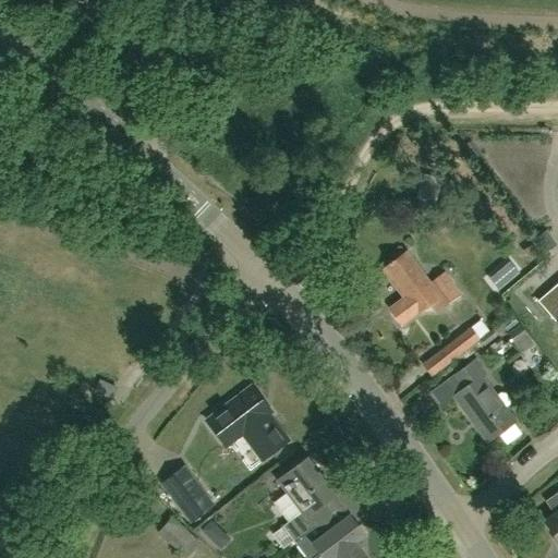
[(401,326),(428,305),(435,314),(450,303),(460,295),(444,274),(428,286),(404,254),(385,269),(404,296),(388,308),(401,326)]
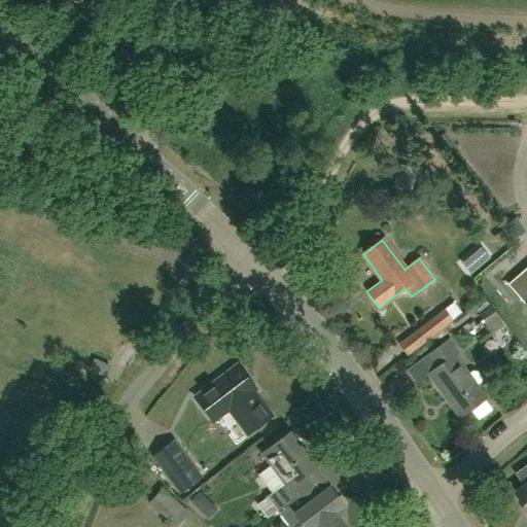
[(526,268),(508,284),(526,305),(526,306),(526,268)]
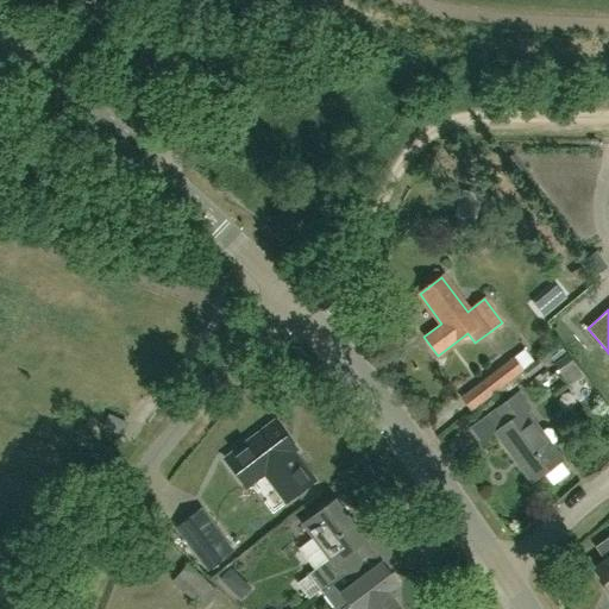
[(495,394),(525,371),(513,357),(479,382),(490,396),(495,394)]
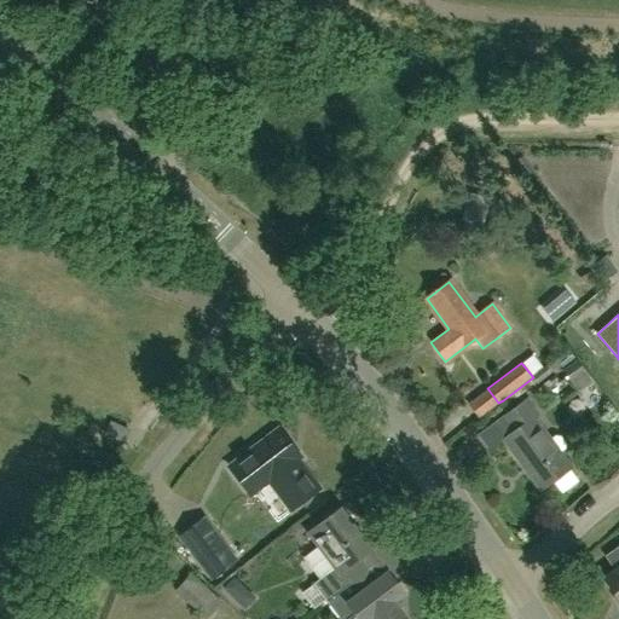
[(570,469),(571,468),(560,452),(565,449),(565,444),(560,437),(554,437),(550,439),(534,417),(538,415),(526,398),(502,416),(513,432),(504,438),(542,490),(553,481),(560,490),(565,491),(576,484),(576,478),(570,469)]
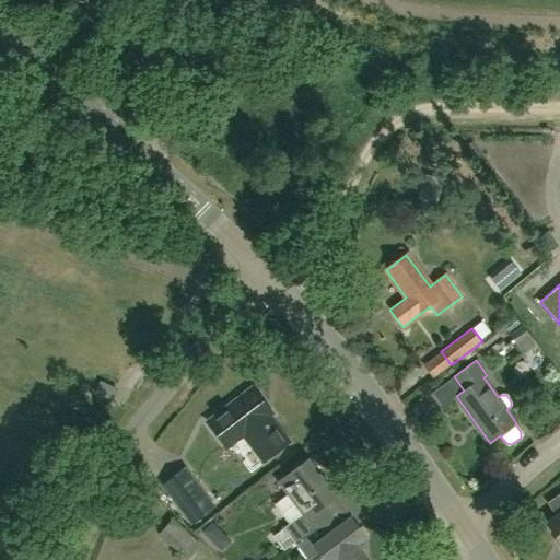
[(270,456),(287,444),(267,417),(271,413),(253,388),(231,405),(234,409),(210,428),(223,445),(248,427),(270,456)]
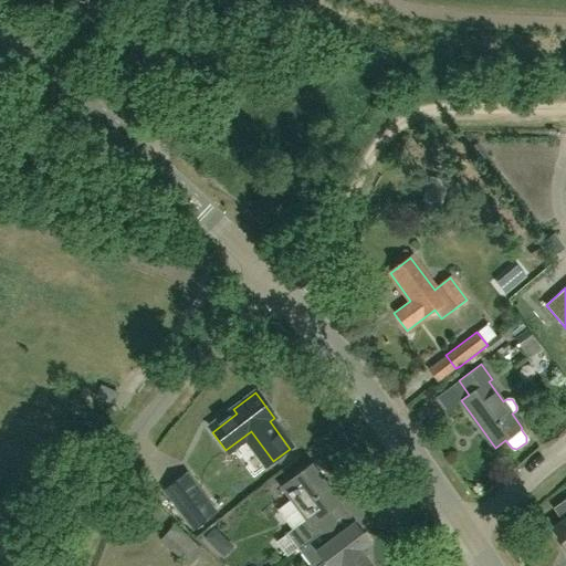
[(299,551),(336,522),(327,511),(337,503),(338,503),(310,465),(308,465),(310,467),(283,486),(282,485),(281,486),(305,519),(285,534),(299,551)]
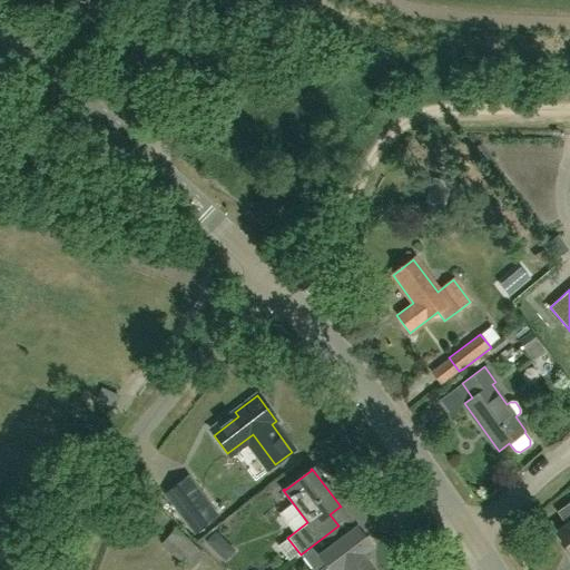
[(569,501),(556,511),(566,524),(554,531),(569,553),(569,501)]
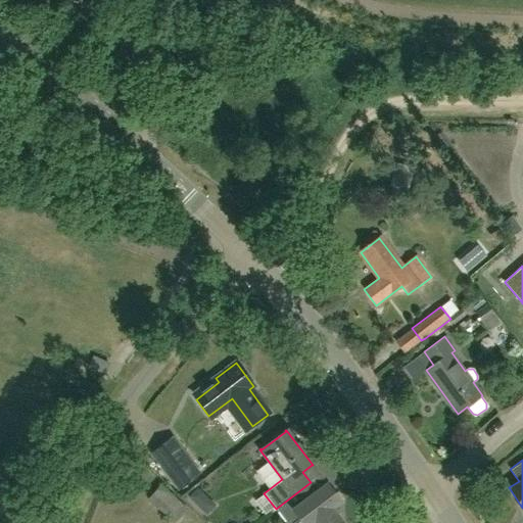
[(183,461),(165,473),(177,489),(194,476),(183,461)]
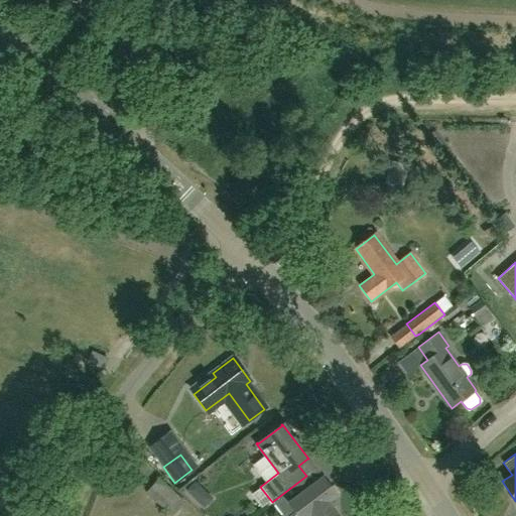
[(313,485),(306,476),(272,502),(282,515),(286,515),(294,511),(298,515),(332,515),(335,513),(326,501),(336,494),(335,493),(331,489),(324,479),(323,478),(313,485)]
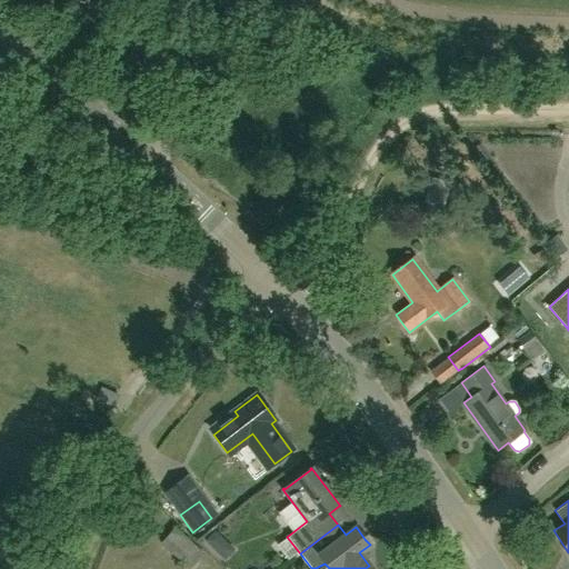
[(175,526),(160,542),(187,568),(189,568),(205,553),(175,526)]
